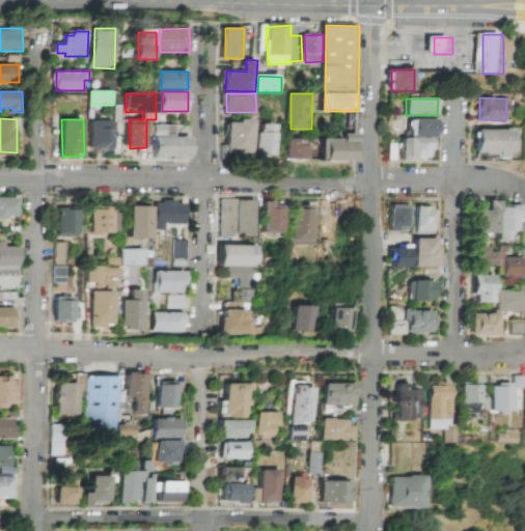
[(439,119),(411,119),(412,138),(405,138),(405,159),(435,158),(435,138),(439,138),(439,119)]
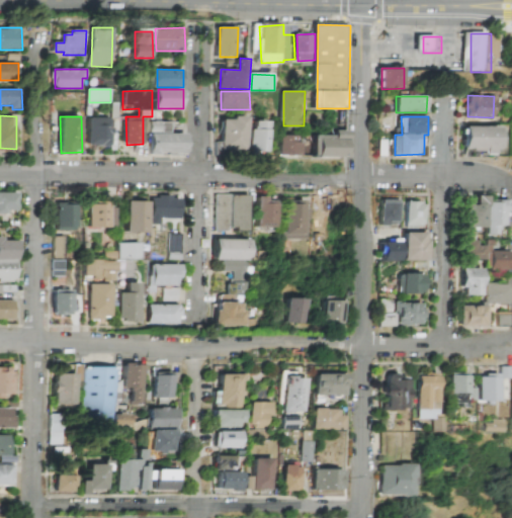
[(90,146),(112,146),(111,117),(89,118),(90,146)]
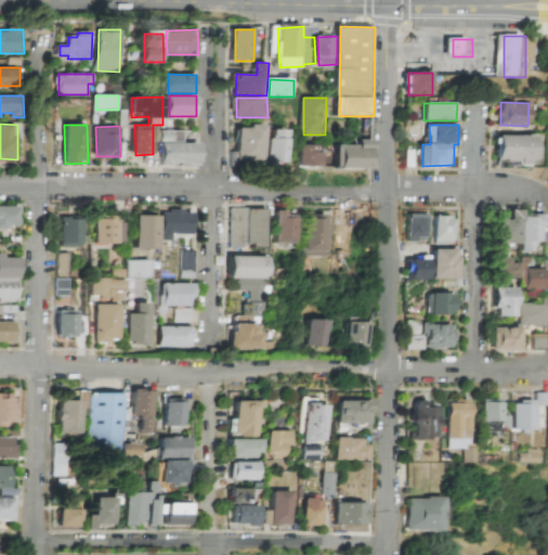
[(265,126),(239,126),(238,160),(265,160),(265,126)]
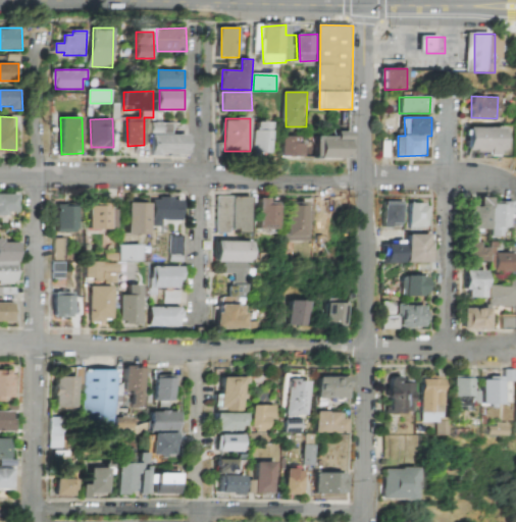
[(154,155),(188,156),(188,135),(173,135),(173,122),(154,122),(154,155)]
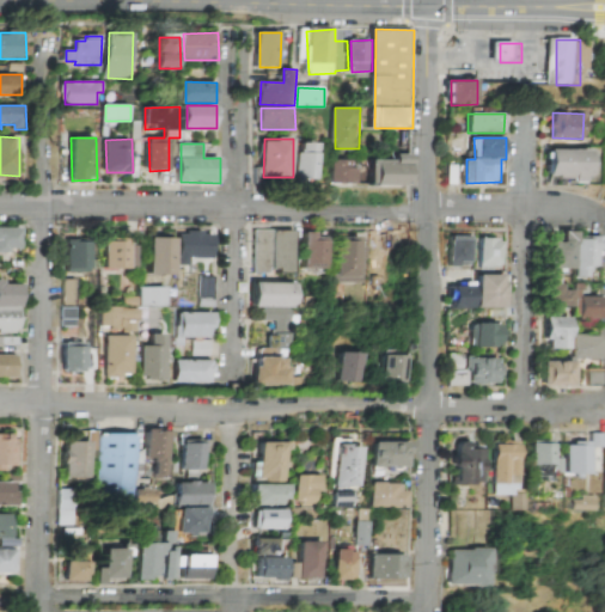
[(299,181),(319,179),(318,144),(298,144),(299,181)]
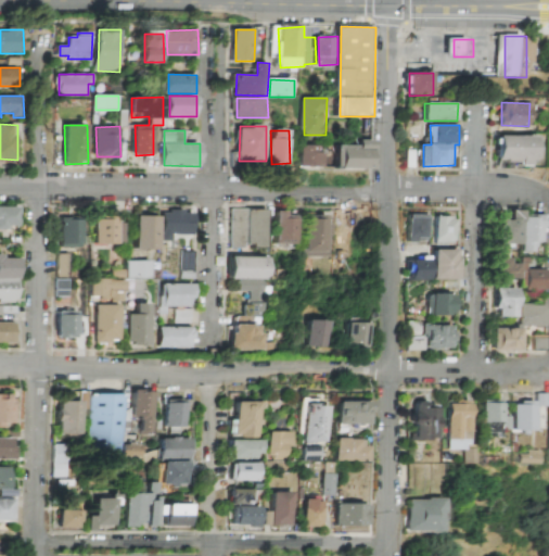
[(534,136),(499,136),(499,163),(534,162),(534,136)]
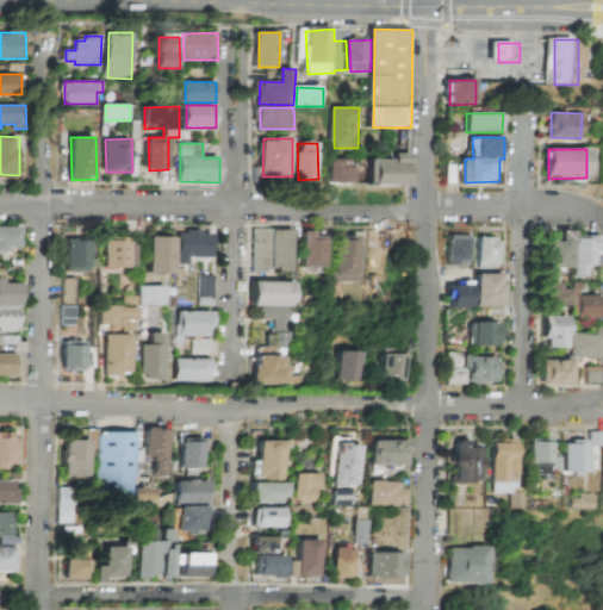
[(414,154),(393,154),(393,160),(374,160),(374,185),(414,185),(414,154)]
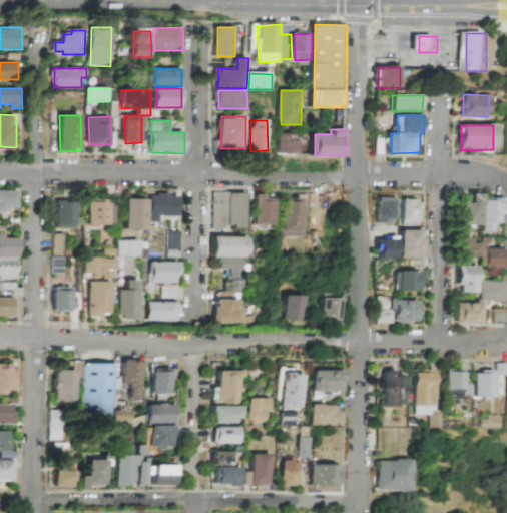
[(302,152),(302,133),(281,134),(281,153),(302,152)]
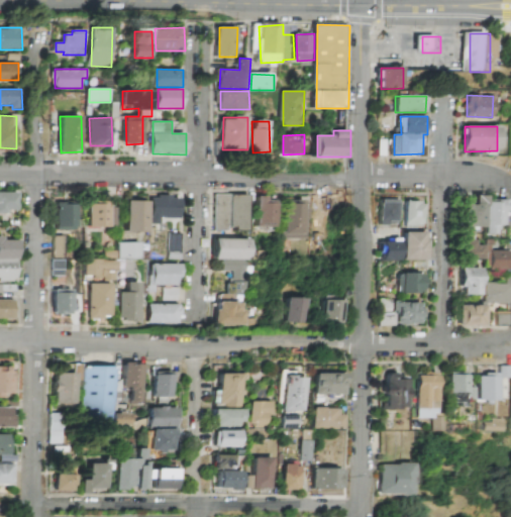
[(20,192),(0,192),(0,211),(20,212),(20,192)]
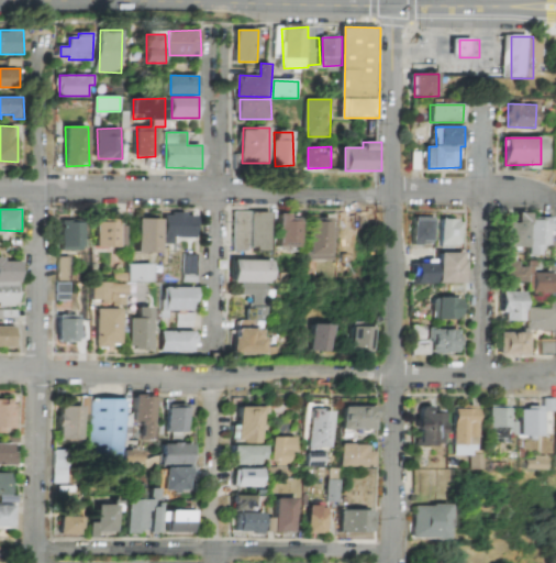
[(236,249),(259,250),(259,251),(271,251),(273,212),(237,211),(236,249)]
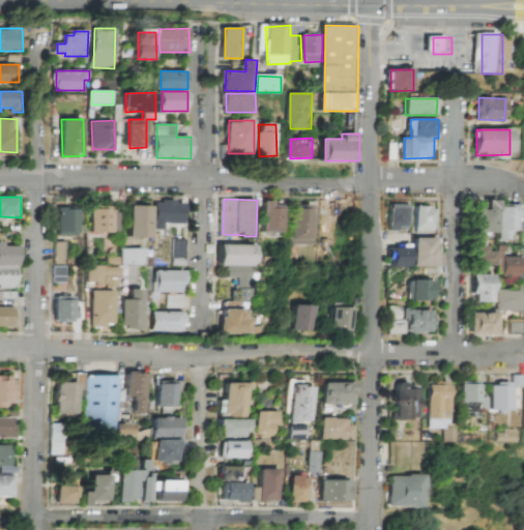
[(186,202),(158,201),(158,230),(167,230),(167,224),(186,224),(186,202)]
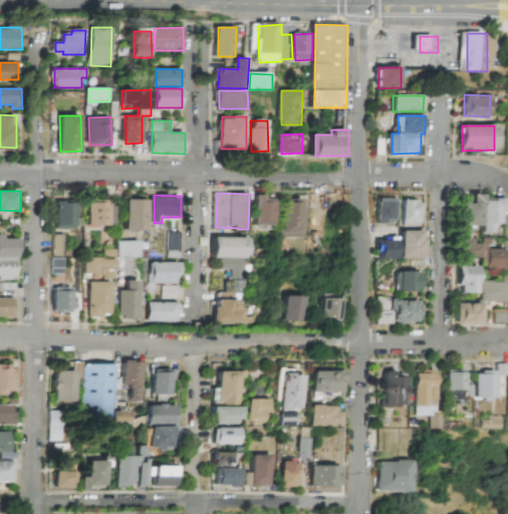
[(275,200),(266,200),(266,195),(256,195),(255,226),(274,227),(275,200)]
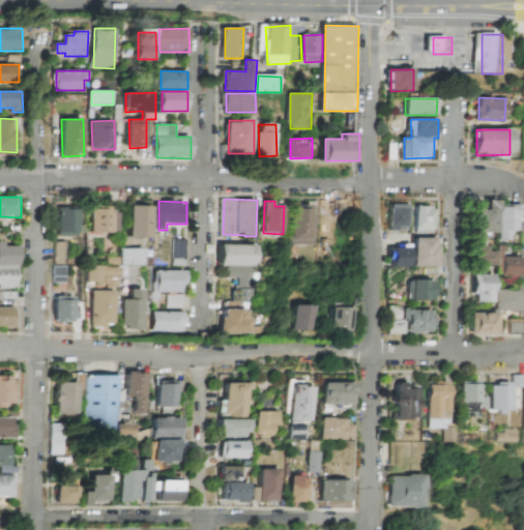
[(488,210),(476,209),(475,234),(498,234),(499,201),(488,201),(488,210)]
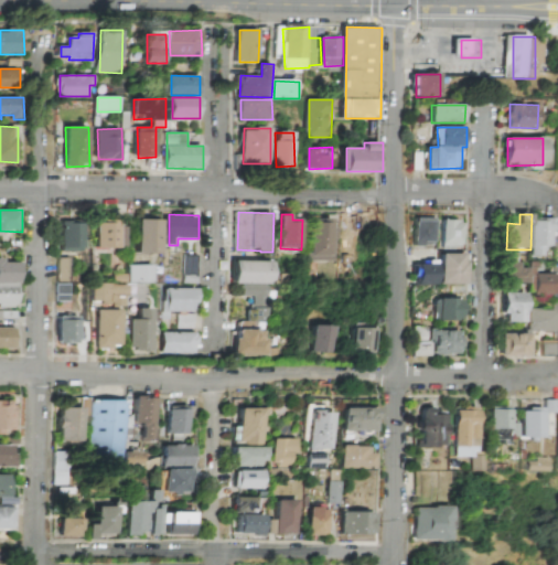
[(309,262),(337,260),(336,219),(313,220),(313,253),(309,253),(309,262)]
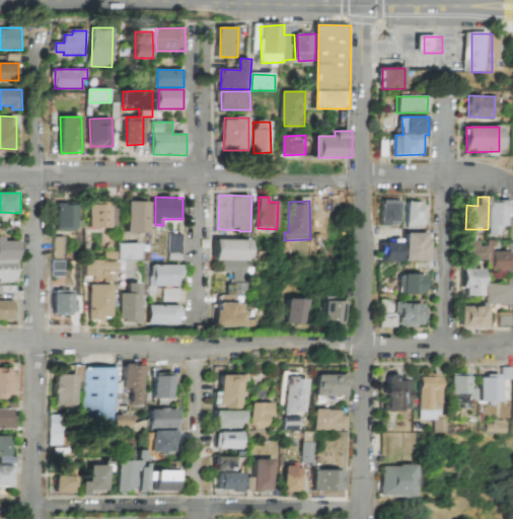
[(385,201),(384,226),(393,226),(393,225),(404,225),(404,202),(385,201)]
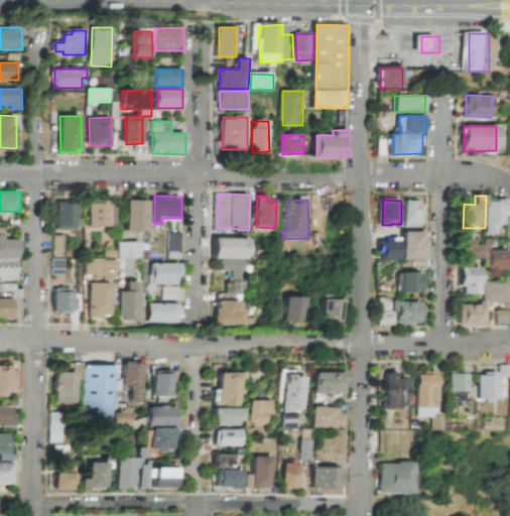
[(508,200),(490,200),(490,233),(500,234),(500,225),(507,225),(508,200)]
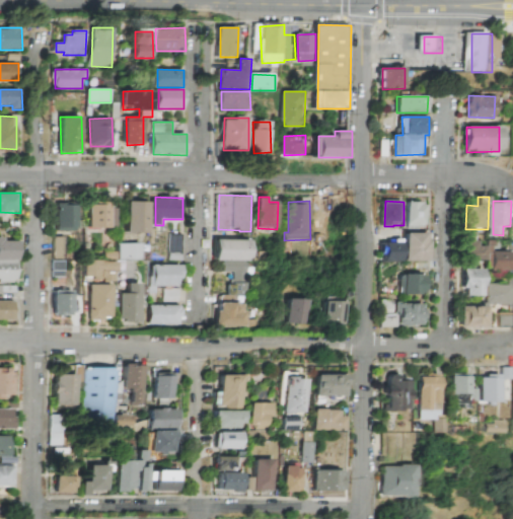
[(149,233),(150,202),(130,202),(130,233),(149,233)]
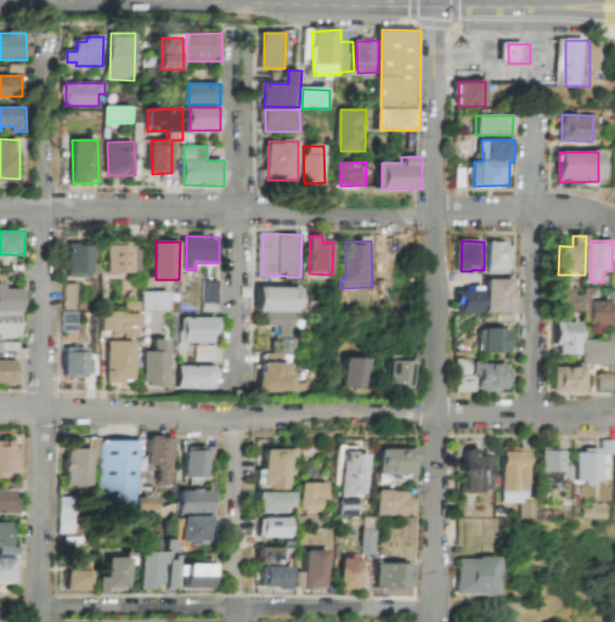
[(95,277),(95,243),(72,243),(71,277),(95,277)]
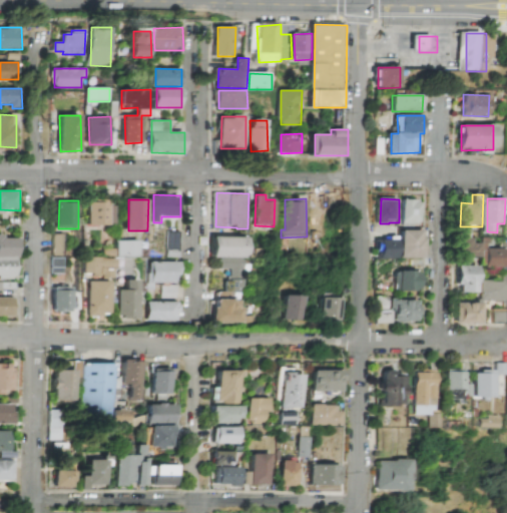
[(404,226),(416,226),(416,222),(424,222),(424,200),(405,200),(404,226)]
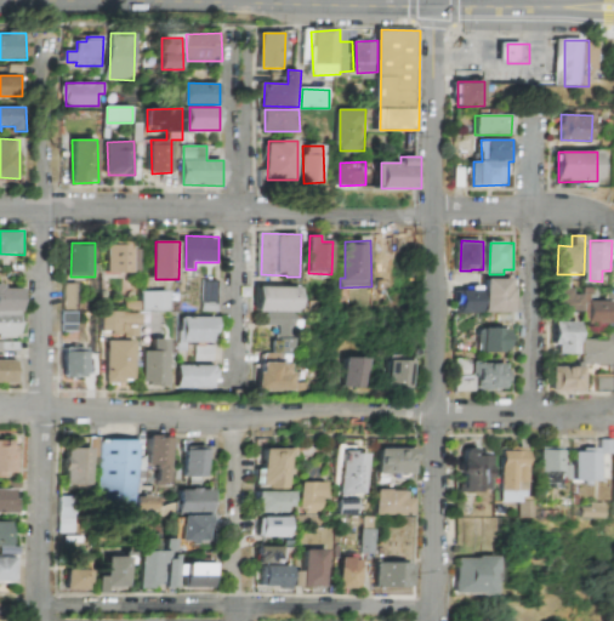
[(137,272),(137,266),(135,266),(135,245),(109,246),(111,273),(137,272)]
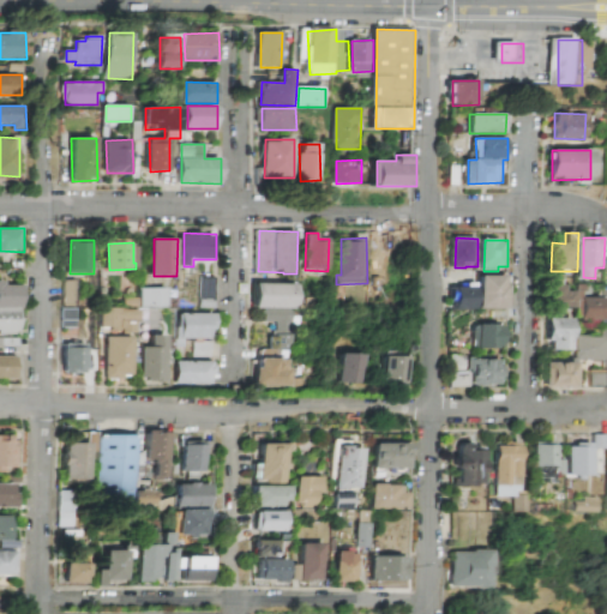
[(510,276),(481,276),(481,288),(456,288),(456,309),(510,308),(510,276)]
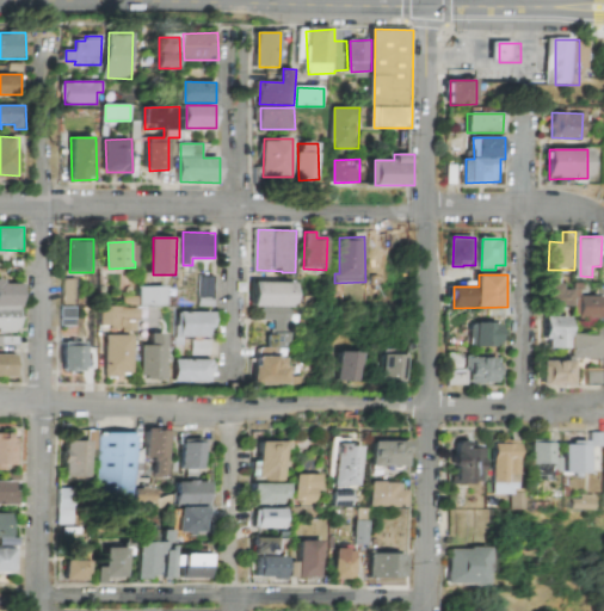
[(547,307),(571,307),(572,290),(562,289),(562,277),(548,277),(547,307)]
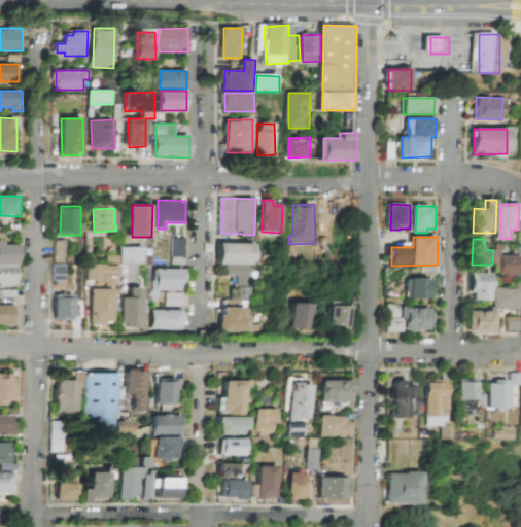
[(0,285),(21,285),(22,245),(7,245),(7,241),(0,240),(0,285)]
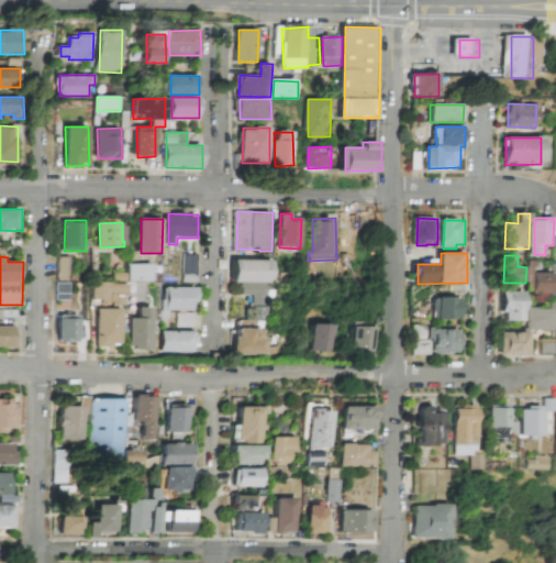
[(73,280),(74,257),(62,257),(60,280),(73,280)]
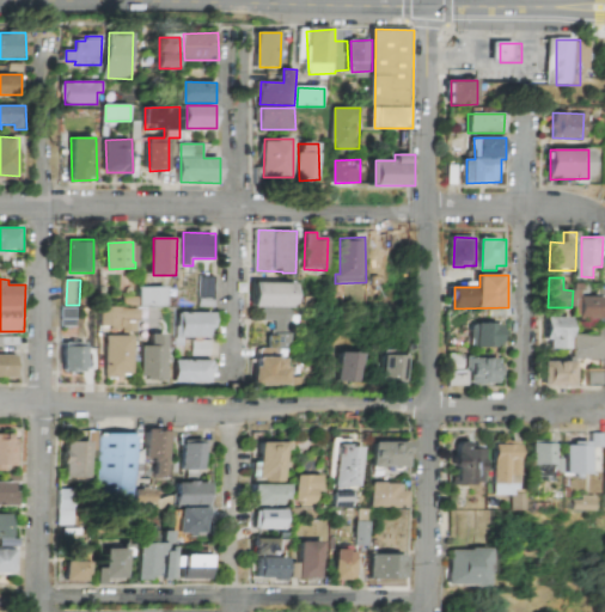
[(297,283),(256,282),(256,306),(295,307),(297,283)]
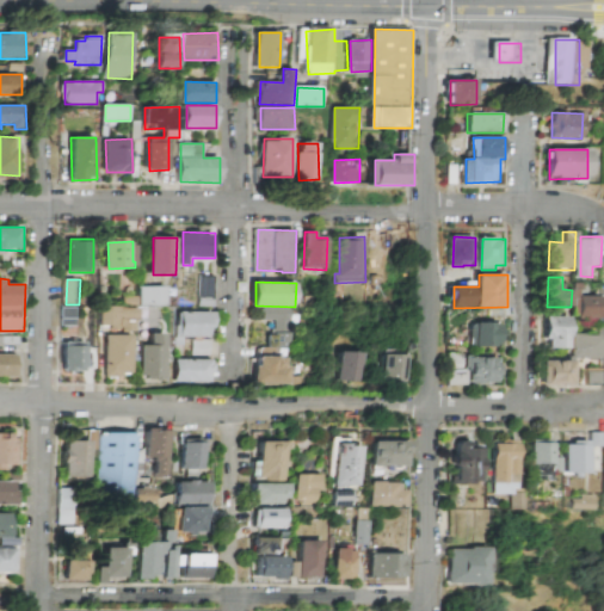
[(168,287),(142,287),(143,307),(168,306),(168,287)]
